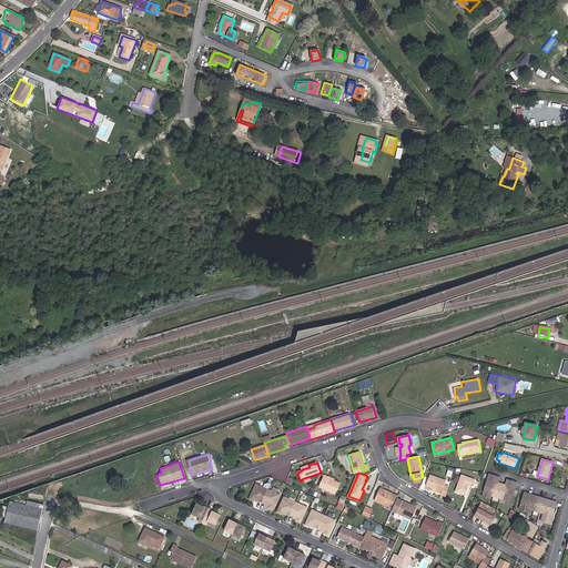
[(500,477),(489,474),(483,496),(488,498),(489,495),(510,501),(517,483),(508,479),(506,485),(498,483),(500,477)]
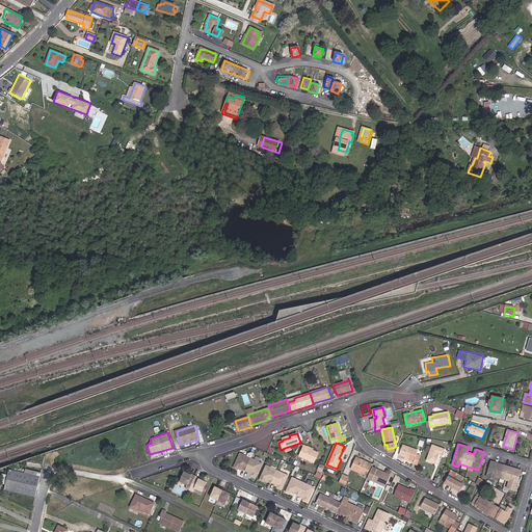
[(314,462),(319,453),(313,450),(313,449),(308,446),(308,447),(303,445),(299,455),(314,462)]
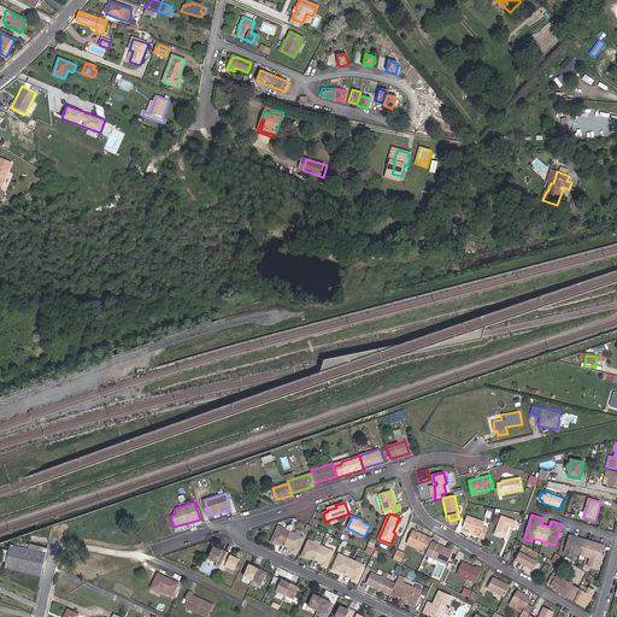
[(485,522),(468,516),(463,528),(470,530),(469,534),(485,540),(488,529),(483,527),(485,522)]
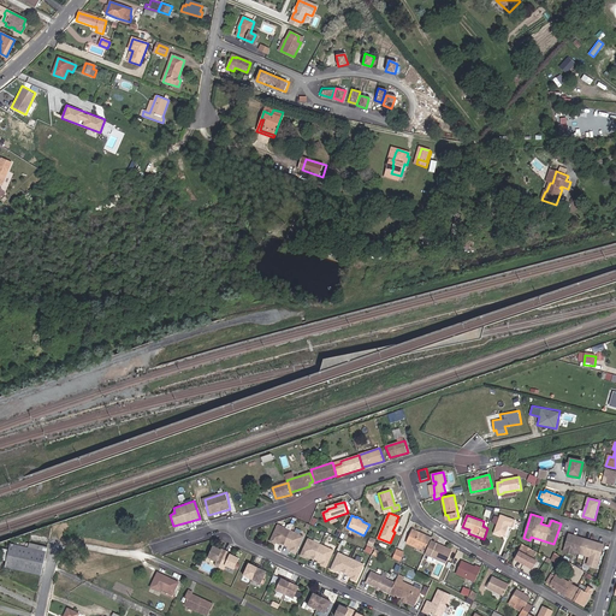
[(515,520),(501,515),(495,533),(504,537),(508,526),(513,527),(515,520)]
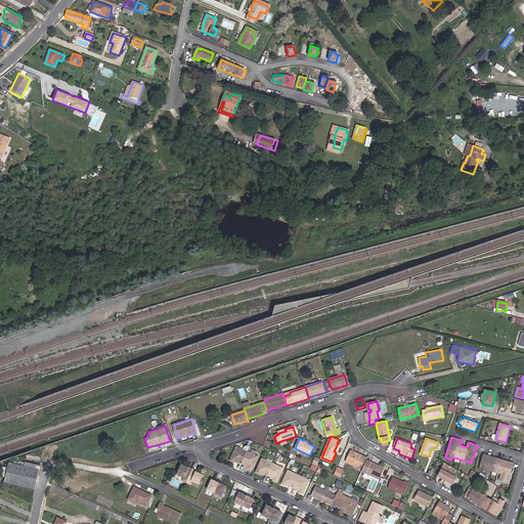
[(247,469),(251,471),(258,456),(248,450),(250,446),(248,445),(245,446),(244,449),(236,446),(230,461),(234,463),(235,461),(248,466),(247,469)]
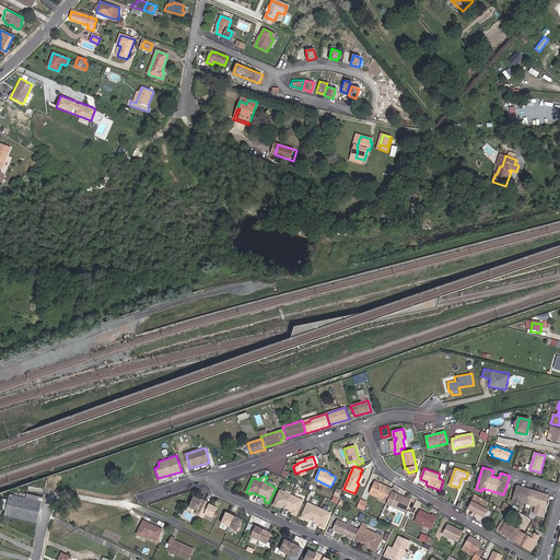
[(392,492),(393,489),(375,481),(370,493),(384,499),(385,496),(389,498),(392,492)]
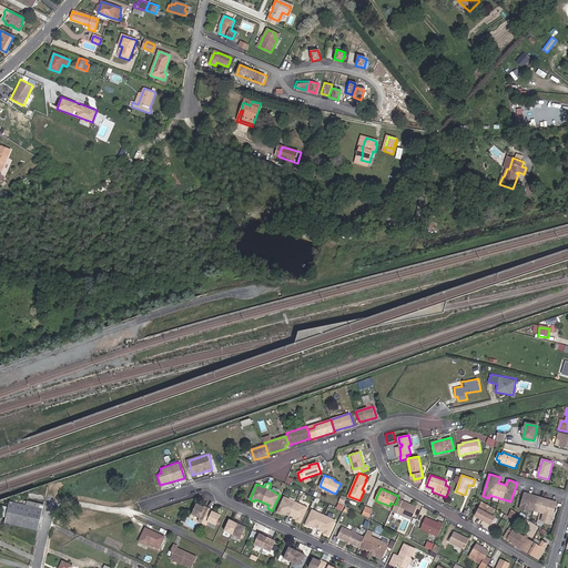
[(525,493),(519,509),(529,513),(530,510),(545,514),(541,521),(549,525),(556,503),(538,497),(525,493)]
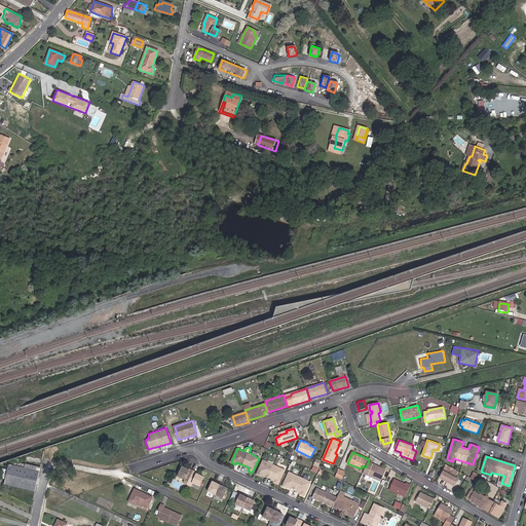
[(35,490),(41,467),(26,464),(15,462),(15,465),(9,464),(8,471),(6,480),(5,483),(35,490)]
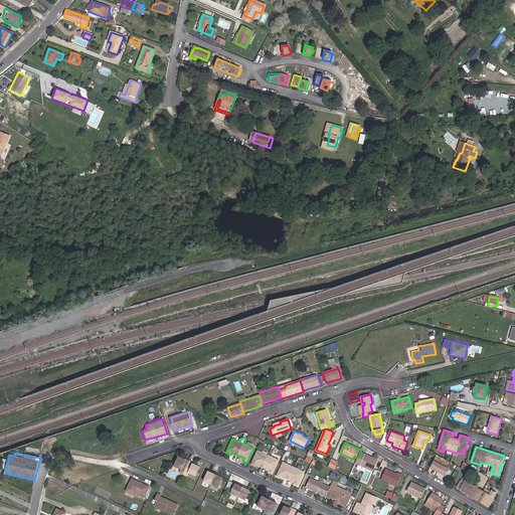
[(378,460),(360,453),(358,458),(355,463),(357,464),(358,465),(357,468),(358,469),(359,469),(361,466),(373,471),(378,460)]
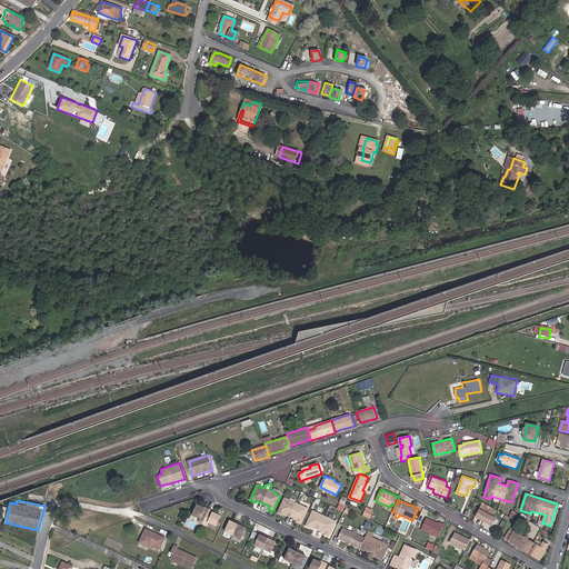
[(299,523),(306,508),(295,502),(288,516),(295,519),(293,521),(299,523)]
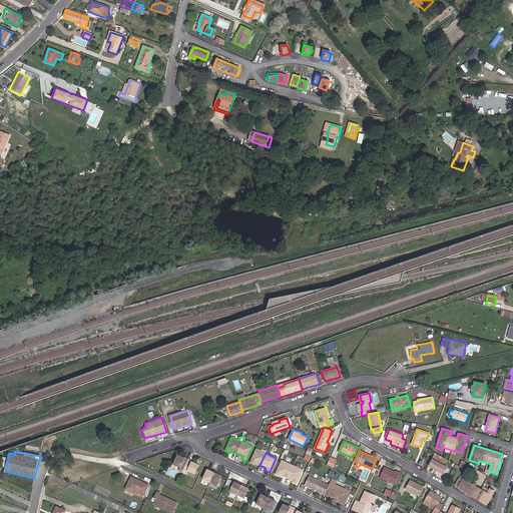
[(444,457),(436,453),(433,459),(430,465),(444,473),(447,467),(444,465),(441,463),(443,458),(444,457)]
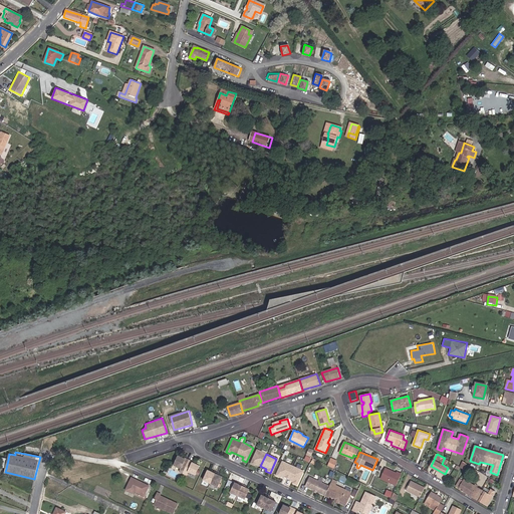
[(181,458),(177,456),(172,466),(179,470),(178,472),(185,476),(186,473),(194,476),(195,473),(196,470),(198,466),(194,464),(191,463),(192,462),(185,458),(184,460),(181,458)]
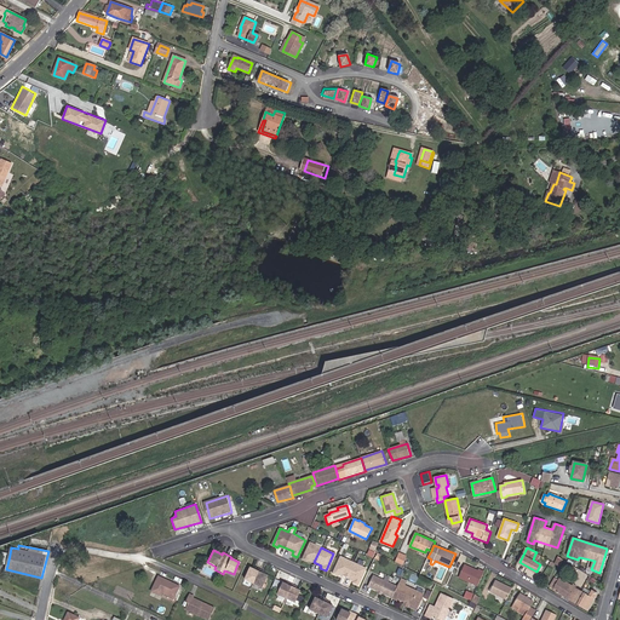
[(406,556),(399,554),(395,562),(402,564),(406,556)]
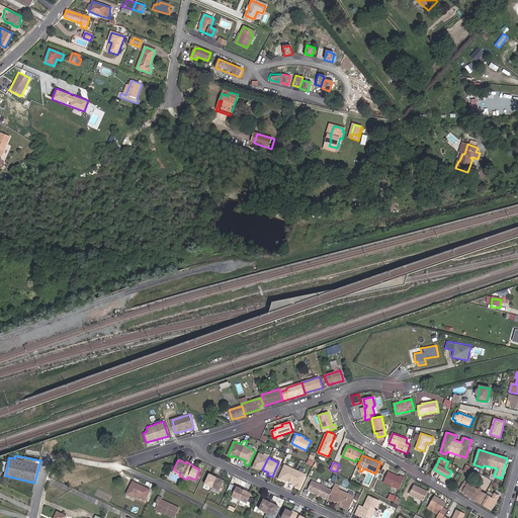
[(288,482),(293,469),(283,464),(276,479),(281,481),(282,479),(288,482)]
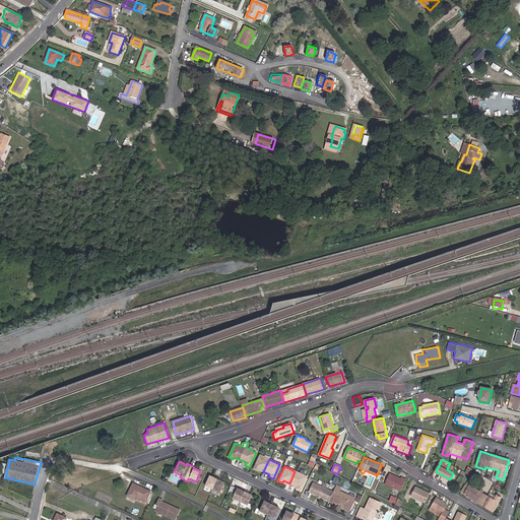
[(299,491),(306,476),(295,471),(289,483),(296,486),(295,489),(299,491)]
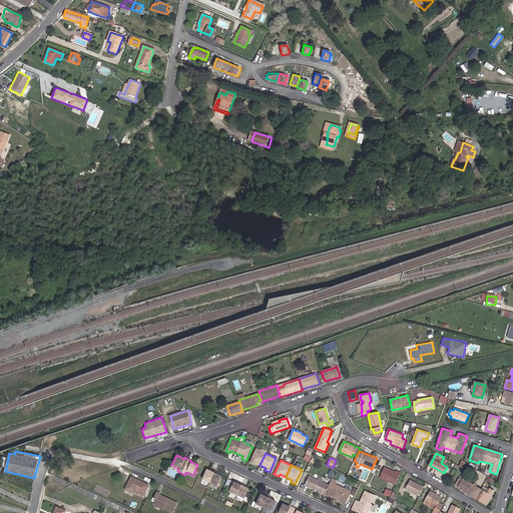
[(381,478),(396,485),(401,473),(397,472),(396,473),(385,468),(381,478)]
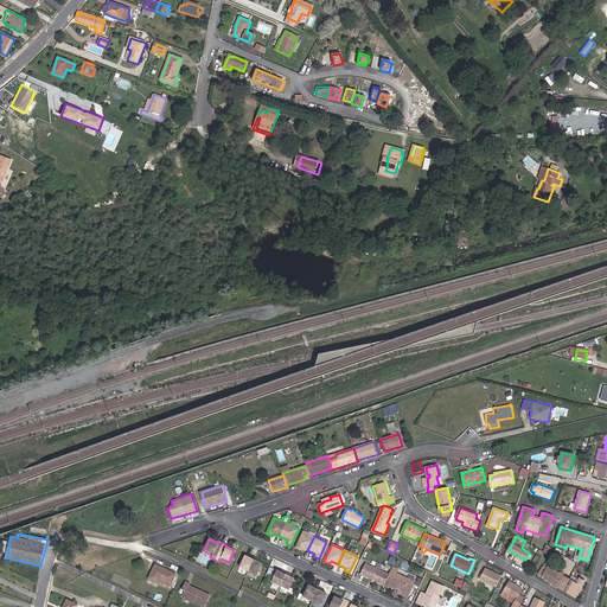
[(249,557),(244,555),(238,567),(256,575),(261,563),(257,561),(257,560),(249,555),(249,557)]
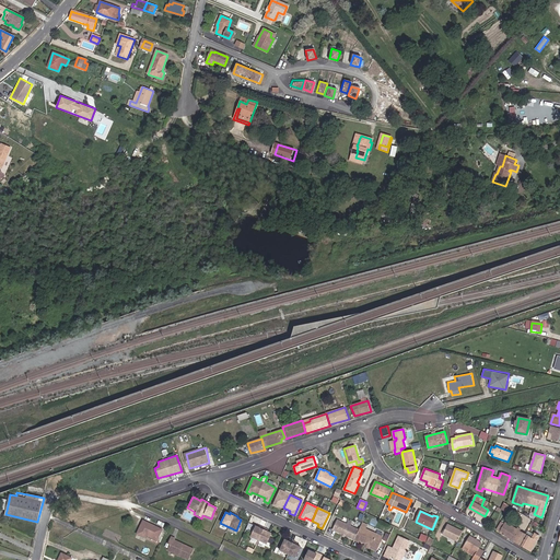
[(346,535),(354,539),(359,529),(337,520),(333,529),(342,534),(345,535),(346,535)]
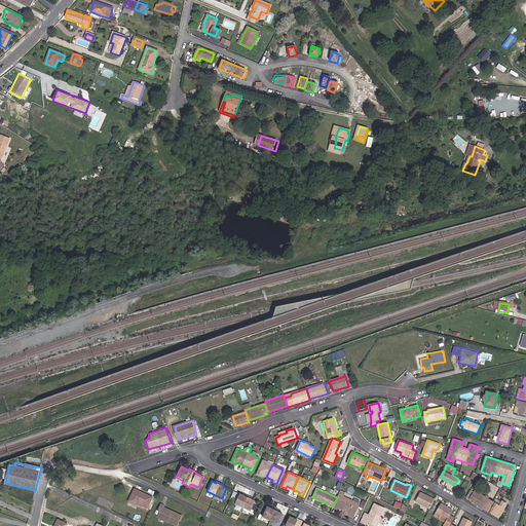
[(152,497),(135,489),(128,501),(137,505),(138,502),(148,506),(152,497)]
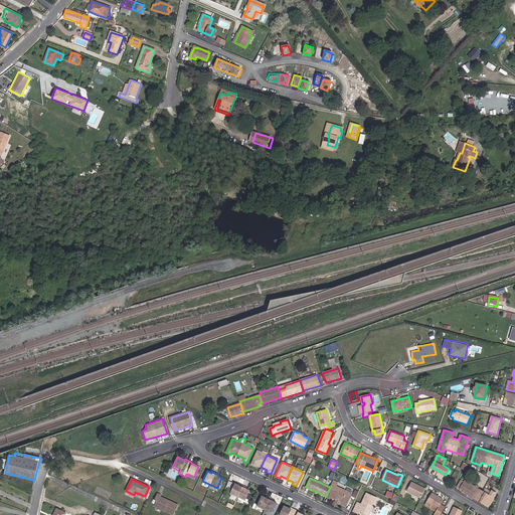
[(461,488),(465,481),(461,479),(457,486),(461,488)]
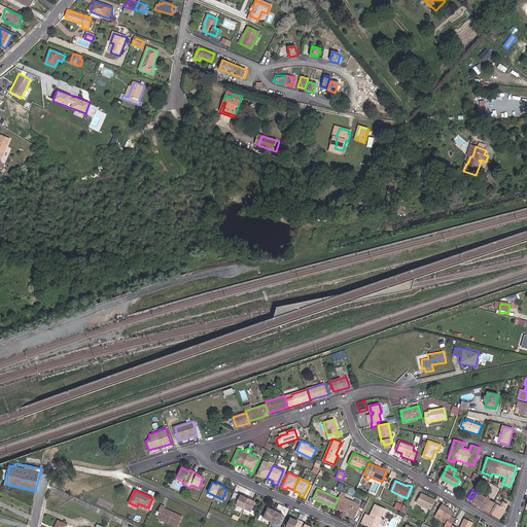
[(237,500),(240,495),(232,491),(229,497),(237,500)]
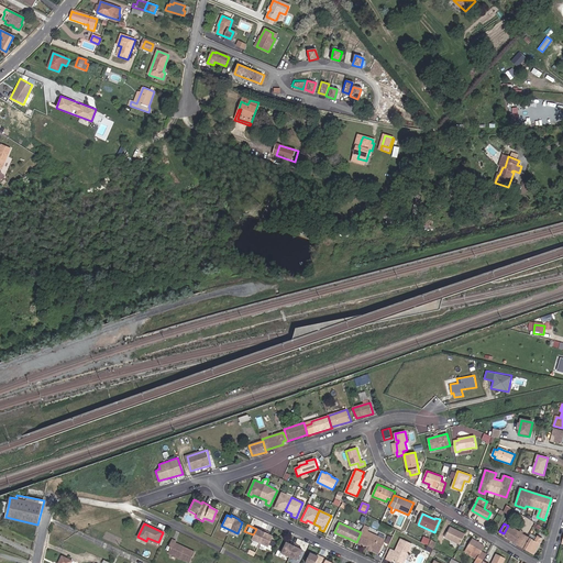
[(518,542),(517,543),(534,554),(543,539),(538,536),(534,540),(509,525),(508,526),(504,533),(503,536),(510,540),(511,539),(518,542)]
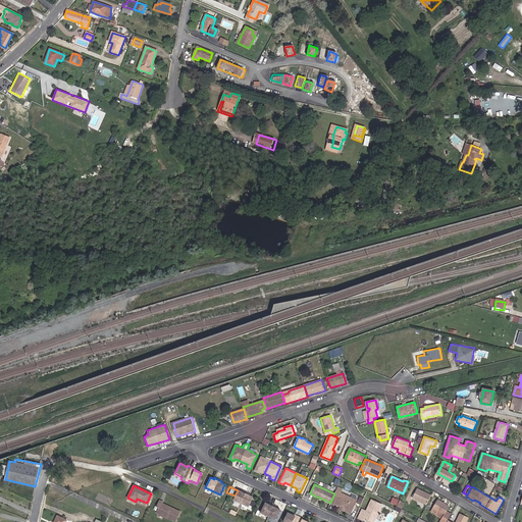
[(427,505),(431,496),(417,488),(413,498),(427,505)]
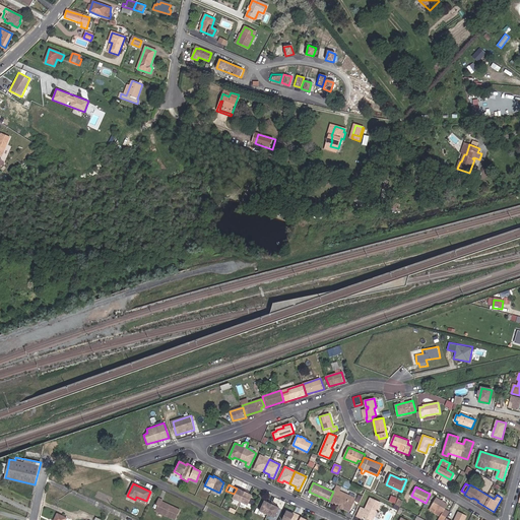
[(241,490),(237,489),(234,494),(232,499),(247,506),(252,495),(248,494),(249,492),(242,489),(241,490)]
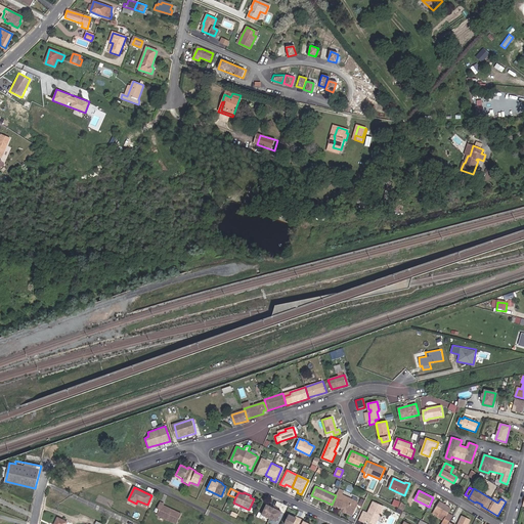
[(358,501),(337,492),(336,495),(332,505),(336,507),(336,506),(342,509),(343,509),(344,508),(345,509),(345,510),(346,510),(353,513),(358,501)]
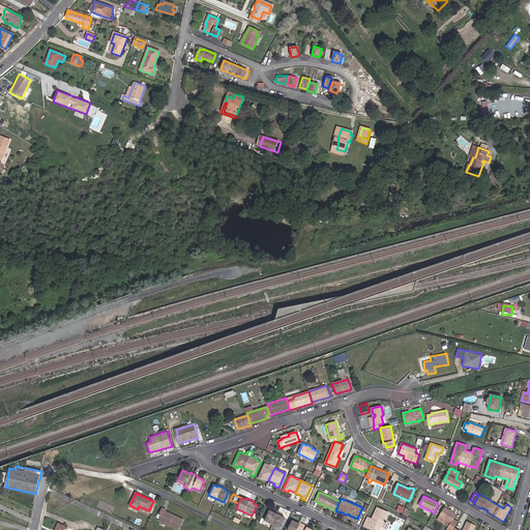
[(405,510),(405,509),(399,505),(396,510),(403,513),(405,510)]
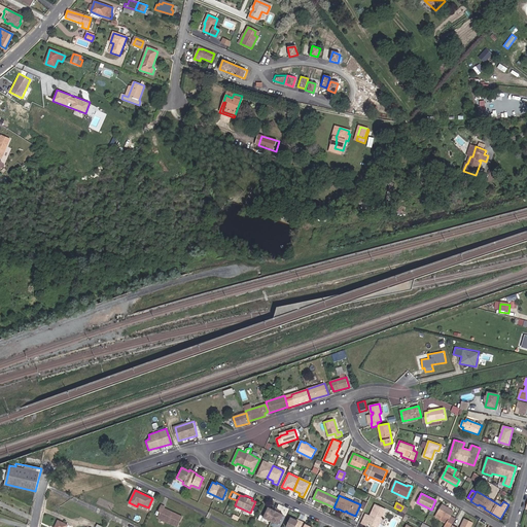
[(165,506),(161,504),(157,512),(160,513),(157,518),(177,526),(183,517),(164,508),(165,506)]
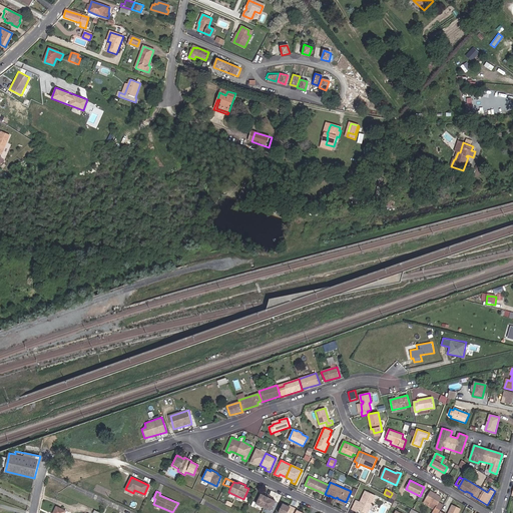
[(376,496),(366,491),(360,502),(356,500),(352,509),(356,511),(358,508),(361,510),(363,511),(362,512),(363,512),(372,512),(374,511),(369,509),(376,496)]
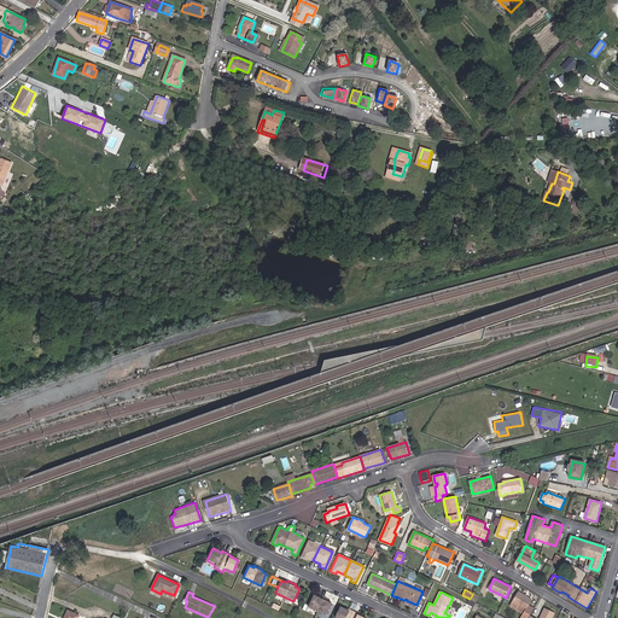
[(512,601),(518,605),(525,610),(520,617),(528,617),(535,608),(529,605),(532,600),(519,592),(512,601)]
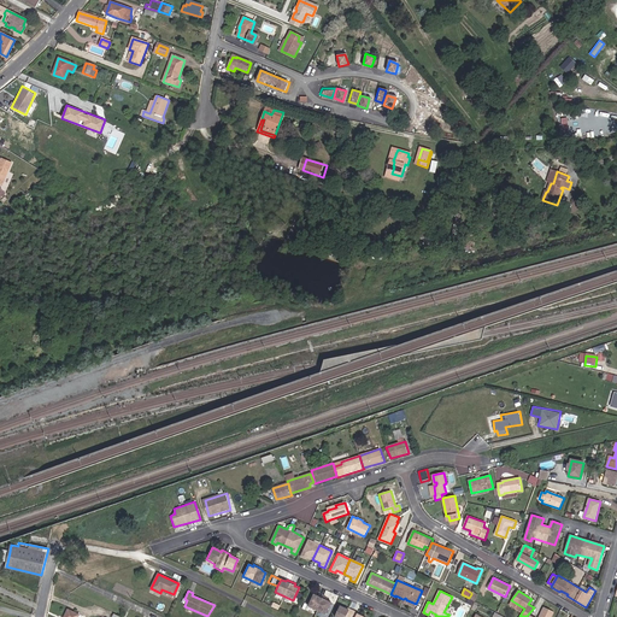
[(328,599),(319,594),(318,597),(313,594),(307,606),(325,615),(331,603),(327,600),(328,599)]
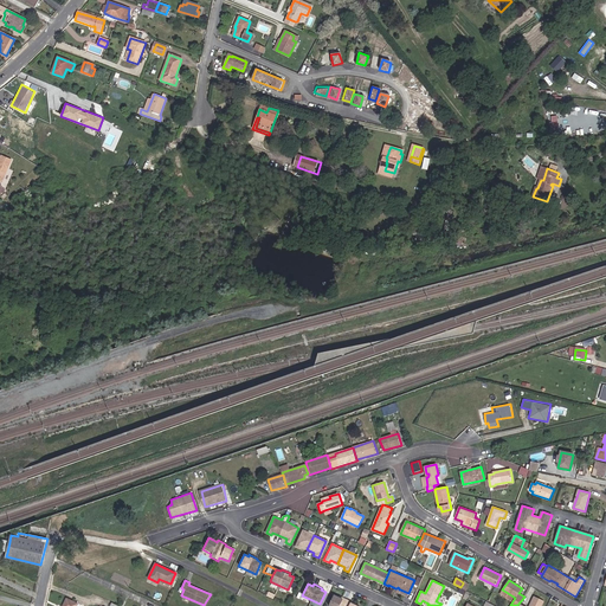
[(334,595),(328,605),(356,605),(354,605),(352,604),(352,601),(343,598),(342,599),(339,598),(334,595)]
